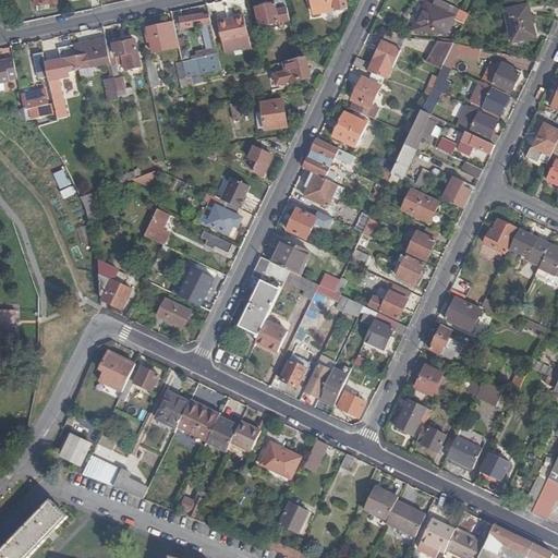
[(311,0),(314,14),(349,8),(347,0),(311,0)]
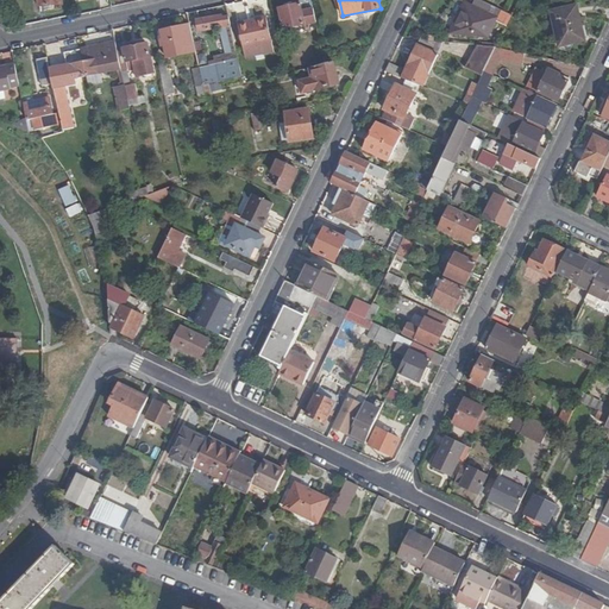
[(316,22),(313,8),(301,11),(300,4),(281,8),(284,29),(316,22)]
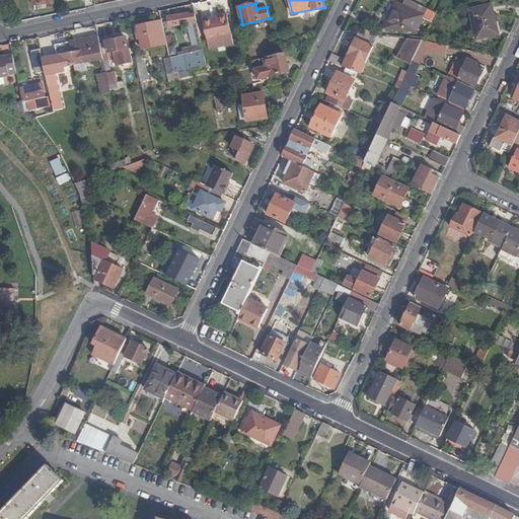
[(433,21),(436,14),(416,4),(413,11),(396,3),(383,28),(415,32),(421,19),(423,16),(433,21)]
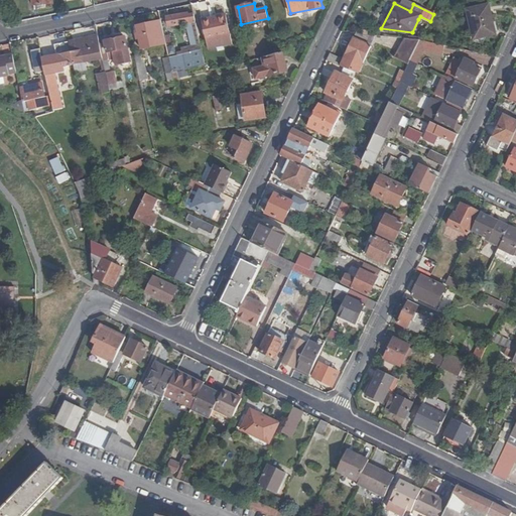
[(496,34),(490,6),(468,10),(475,39),(496,34)]
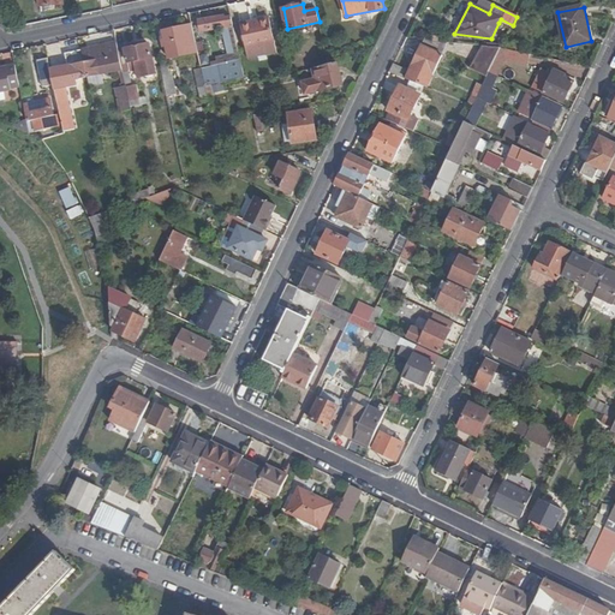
[(233,24),(231,15),(225,16),(225,15),(199,21),(202,31),(233,24)]
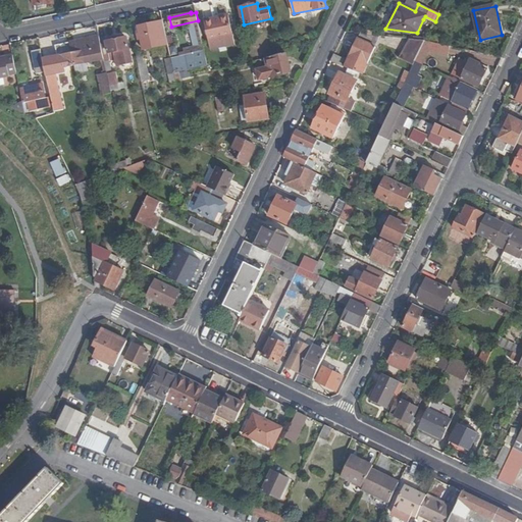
[(206,19),(211,42),(235,37),(230,14),(206,19)]
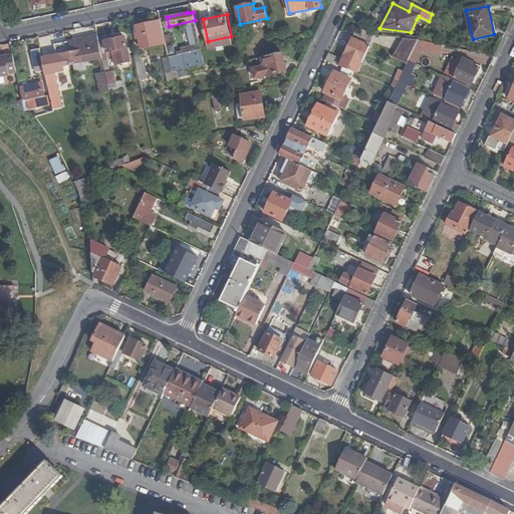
[(417,19),(427,24),(429,21),(419,16),(417,19)]
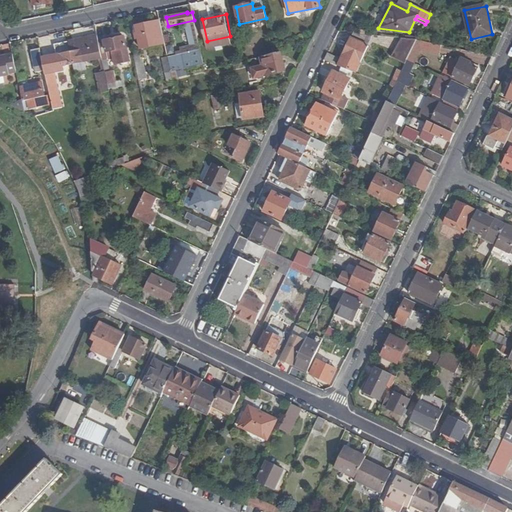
[(165,43),(160,21),(136,25),(141,48),(165,43)]
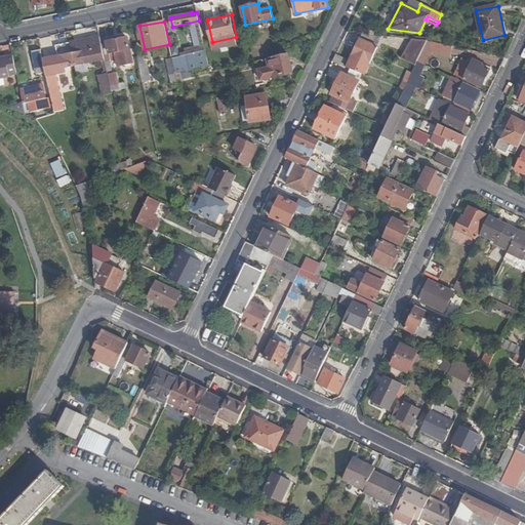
[(364,75),(382,37),(367,36),(362,35),(347,67),(364,75)]
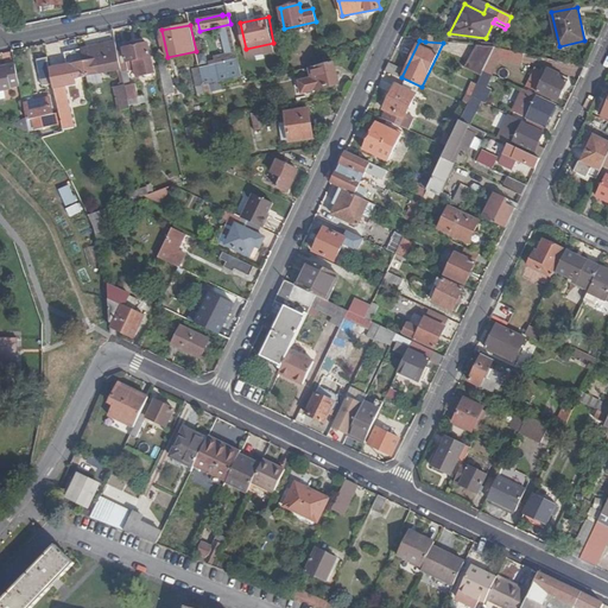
[(116,46),(120,69),(125,84),(127,99),(137,96),(133,83),(132,83),(130,69),(140,68),(143,75),(153,73),(146,43),(139,45),(138,42),(132,43),(132,46),(126,48),(125,44),(116,46)]
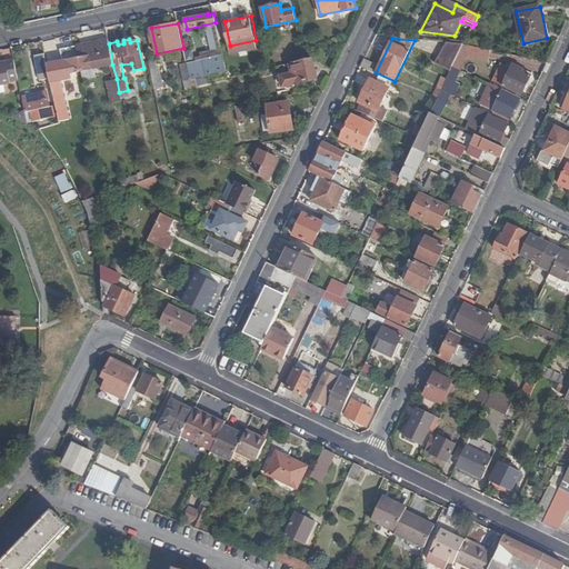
[(77,46),(82,70),(112,65),(109,43),(108,40),(77,46)]
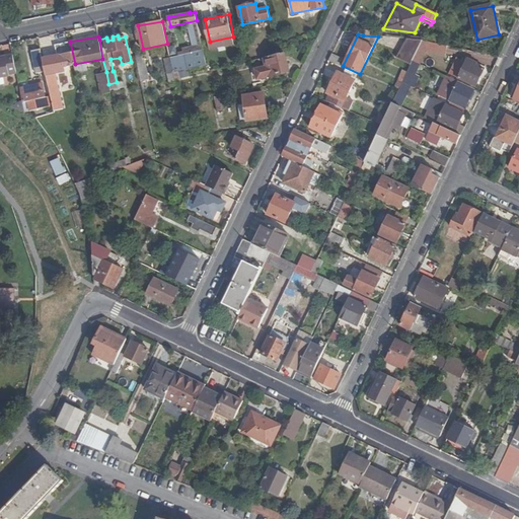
[(233,36),(210,42),(211,49),(235,44),(233,36)]
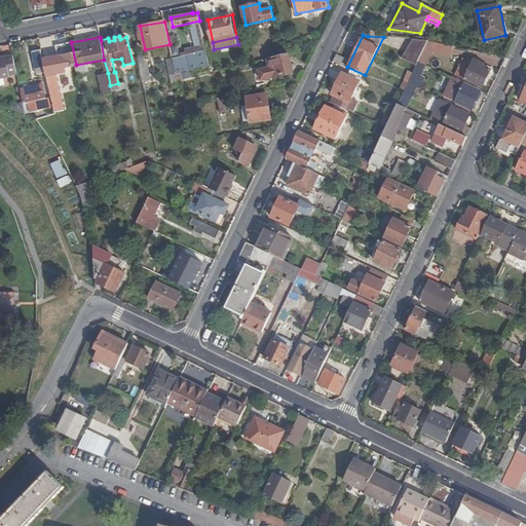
[(453,57),(455,45),(410,38),(407,62),(417,63),(416,73),(426,75),(430,52),(453,57)]
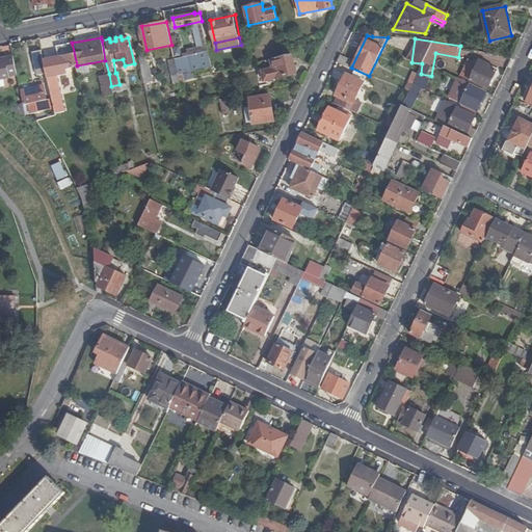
[(47,76),(55,113),(63,112),(56,74),(67,72),(65,68),(77,65),(72,43),(56,46),(58,57),(44,60),(45,67),(47,76)]
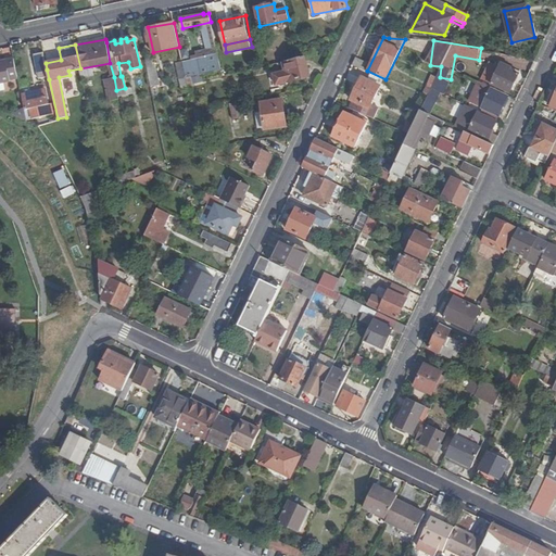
[(34,54),(37,71),(47,70),(46,63),(43,53),(34,54)]
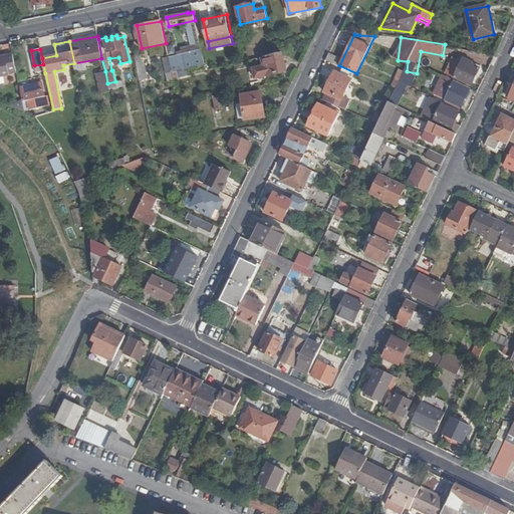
[(201,49),(169,56),(169,57),(174,78),(178,78),(176,71),(205,64),(201,49)]
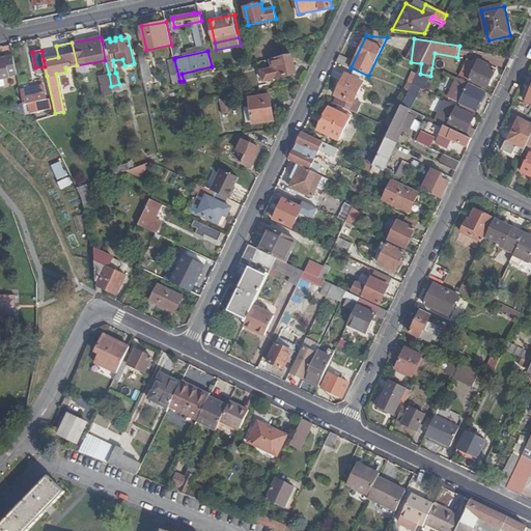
[(8,73),(17,71),(14,55),(0,58),(0,79),(3,79),(8,78),(8,73)]
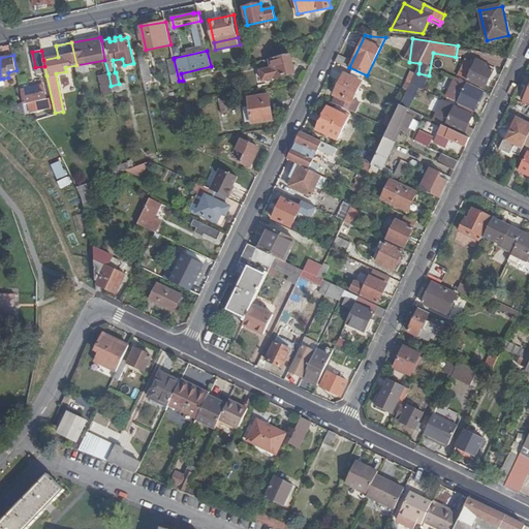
[(290,55),(270,59),(274,79),(294,73),(290,55)]
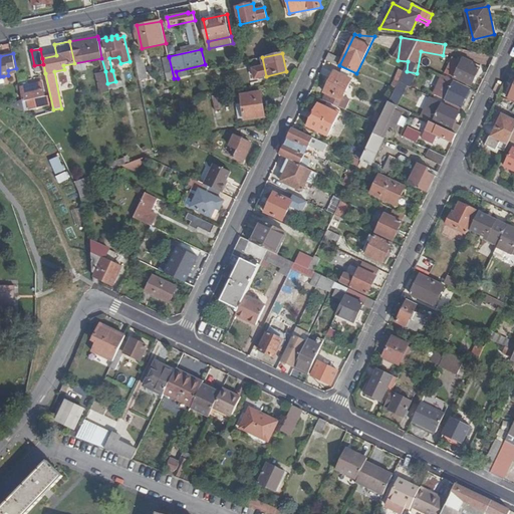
[(339,57),(329,53),(326,60),(336,65),(339,57)]
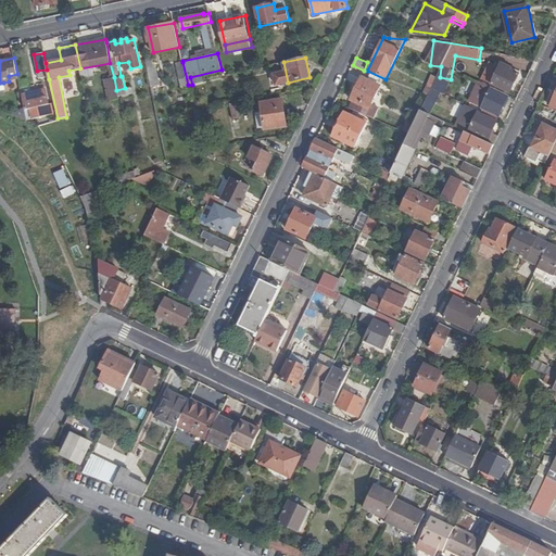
[(188,85),(182,62),(176,63),(179,79),(180,79),(182,89),(188,88),(188,85)]
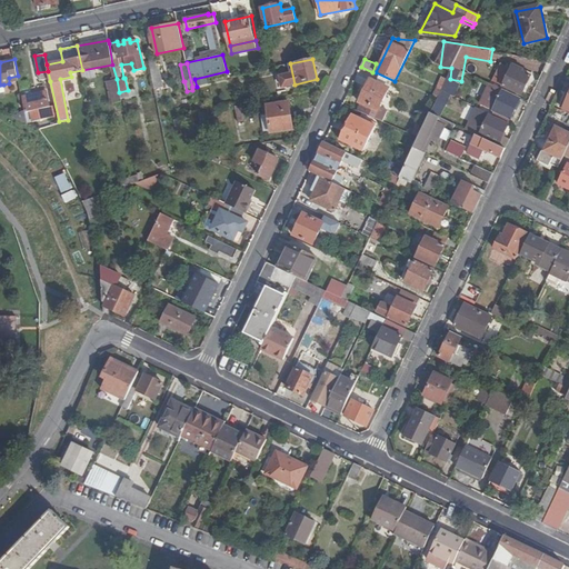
[(522,95),(532,76),(519,70),(520,68),(513,66),(505,87),(522,95)]
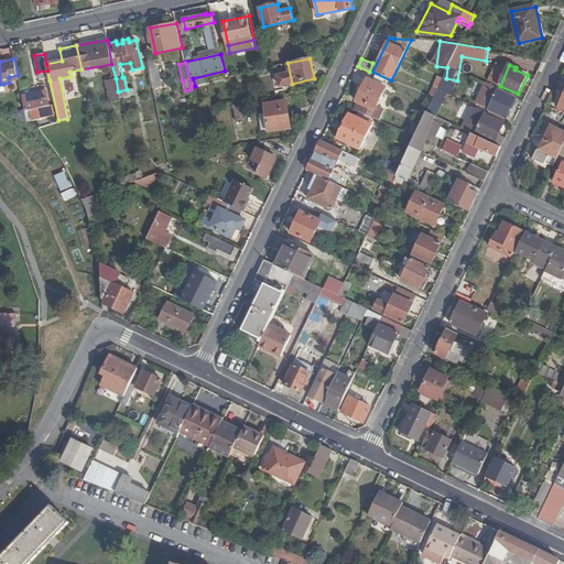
[(156,67),(149,69),(153,87),(161,86),(156,67)]
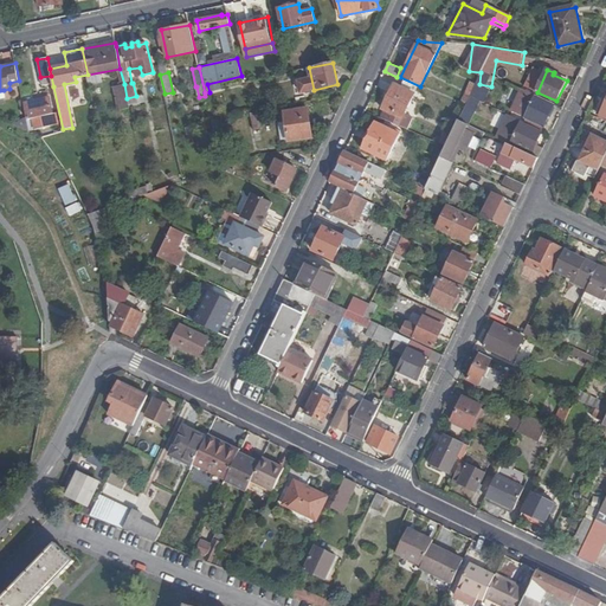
[(43,88),(53,86),(51,76),(40,77),(43,88)]
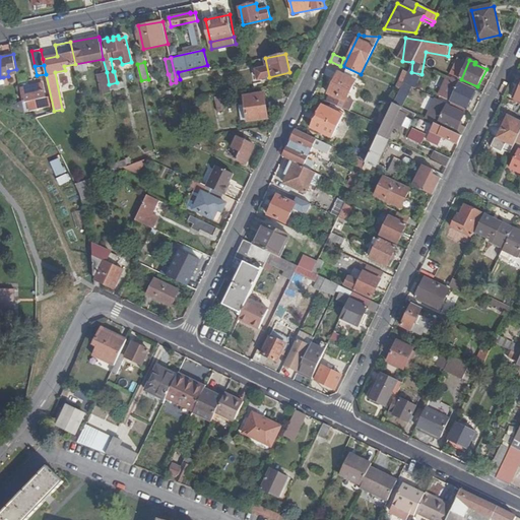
[(400,90),(403,83),(408,73),(403,70),(395,88),(400,90)]
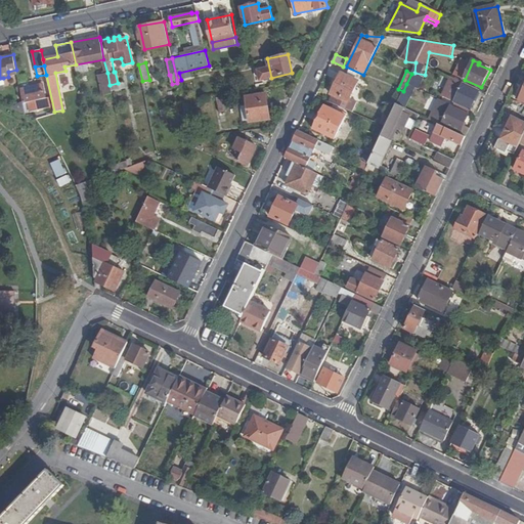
[(110,85),(107,73),(99,75),(101,86),(110,85)]
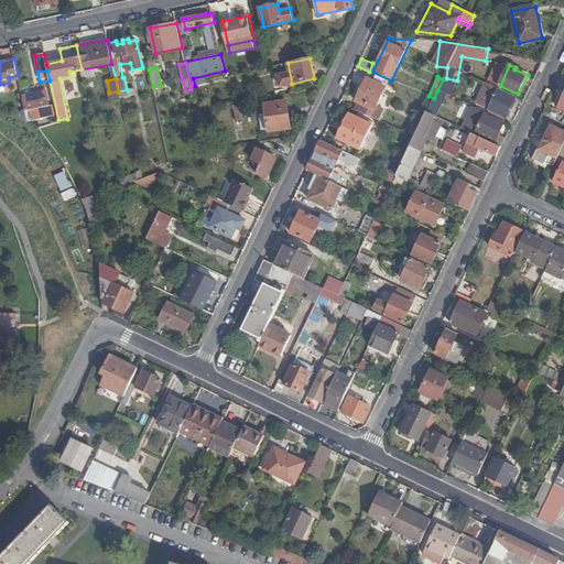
[(373,110),(384,88),(366,79),(356,101),(373,110)]
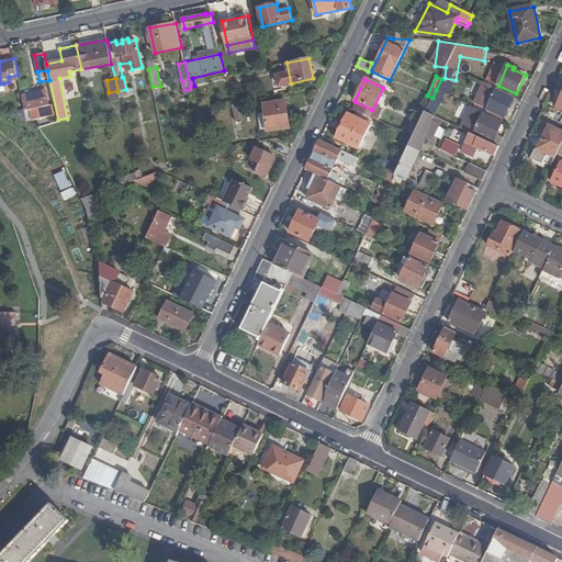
[(504,122),(515,99),(484,85),(476,103),(490,110),(487,114),(504,122)]
